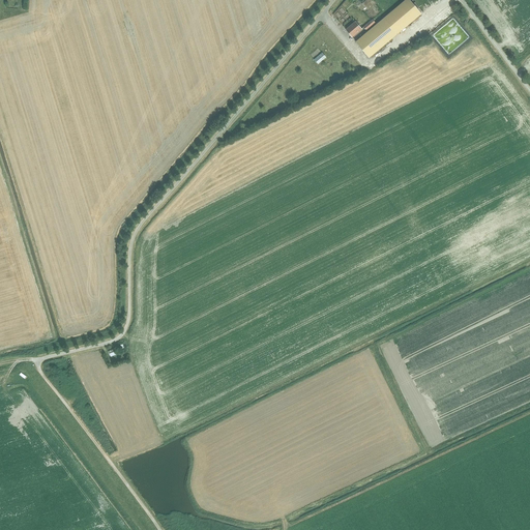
[(421,13),(409,0),(405,0),(356,41),(370,57),(421,13)]
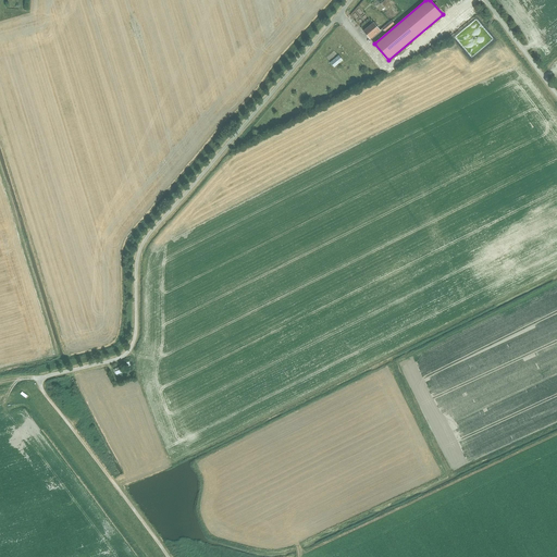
[(384,31),(394,23),(392,21),(383,28),(384,31)]
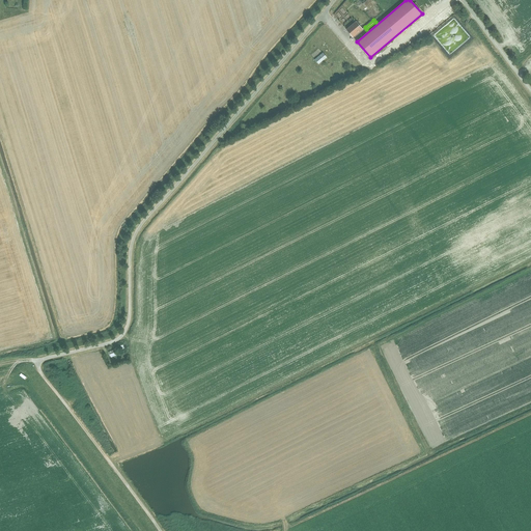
[(356,22),(346,29),(353,37),(362,29),(356,22)]
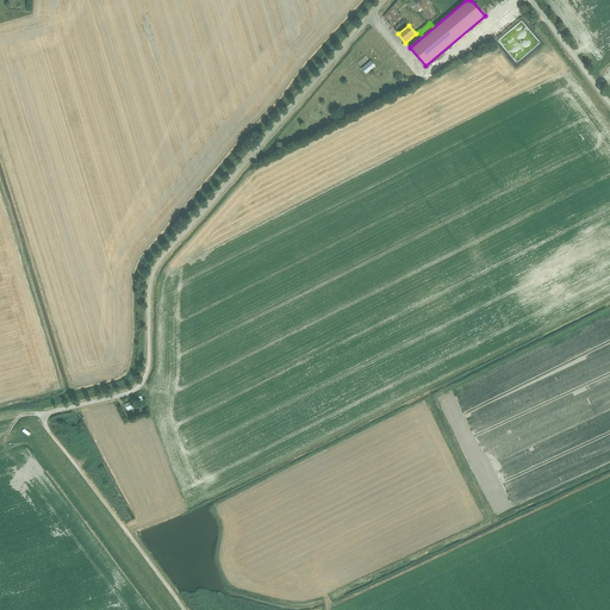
[(365,70),(375,63),(371,57),(361,66),(365,70)]
